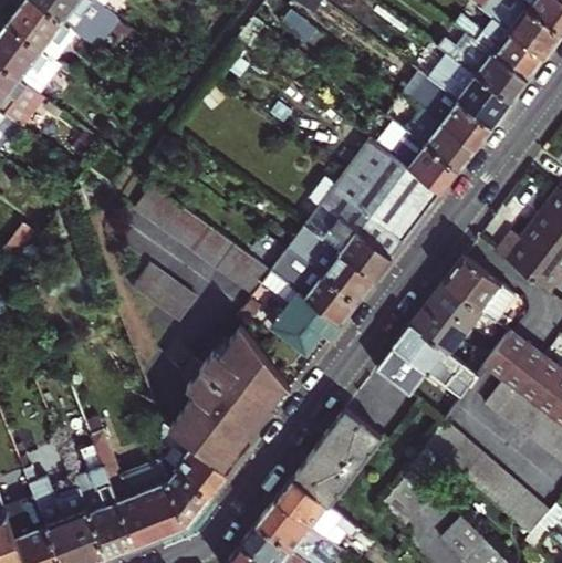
[(77,32),(34,0),(22,0),(17,8),(6,22),(56,61),(77,32)]
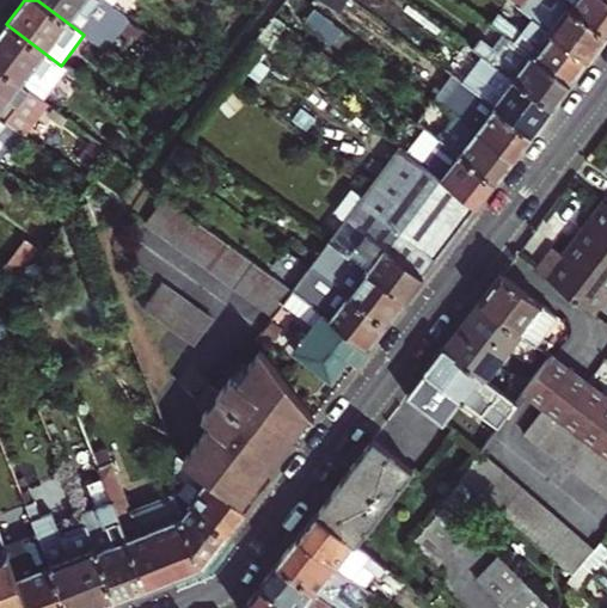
[(110,6),(102,0),(37,0),(84,35),(105,50),(127,19),(110,6)]
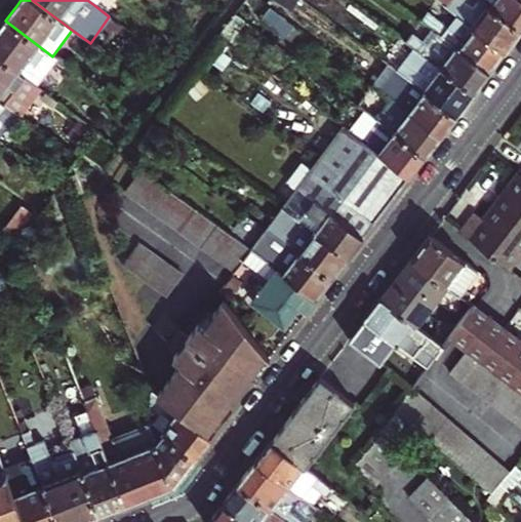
[(466,0),(428,0),(450,16),(501,54),(509,44),(517,33),(477,2),(472,8),(465,2),(466,0)]
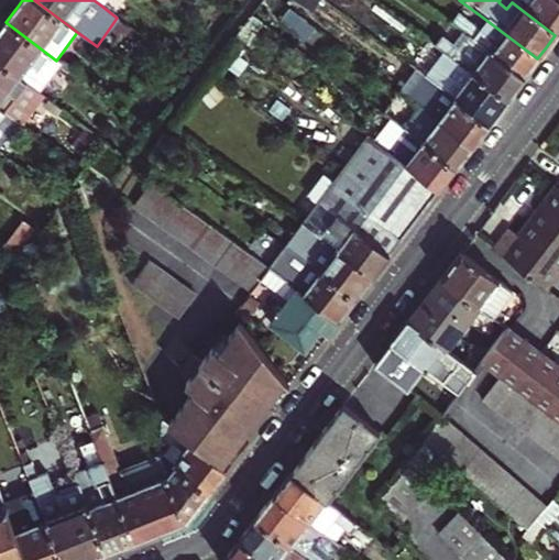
[(507,0),(512,2),(555,35),(558,30),(558,2),(555,0),(507,0)]
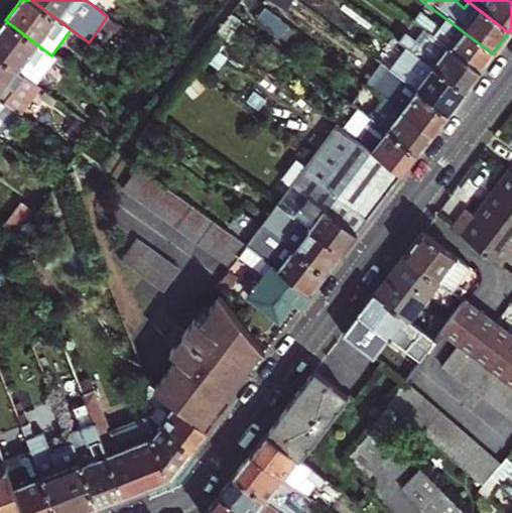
[(276,39),(286,27),(262,9),(252,22),(276,39)]
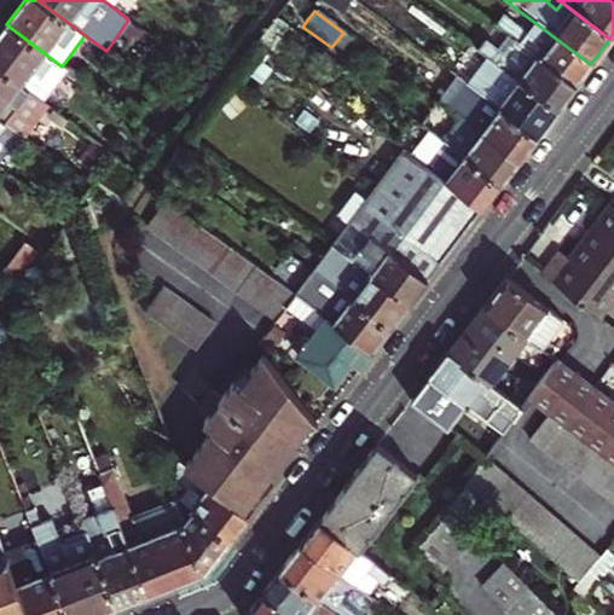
[(267,50),(285,27),(273,18),(256,41),(267,50)]
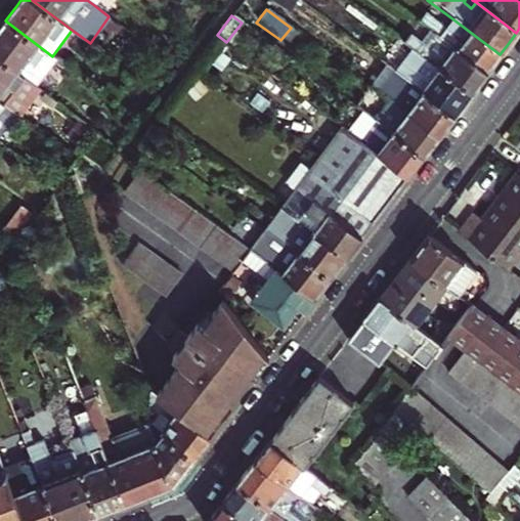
[(417,24),(427,31),(484,75),(492,64),(500,54),(449,16),(440,29),(423,15),(417,24)]
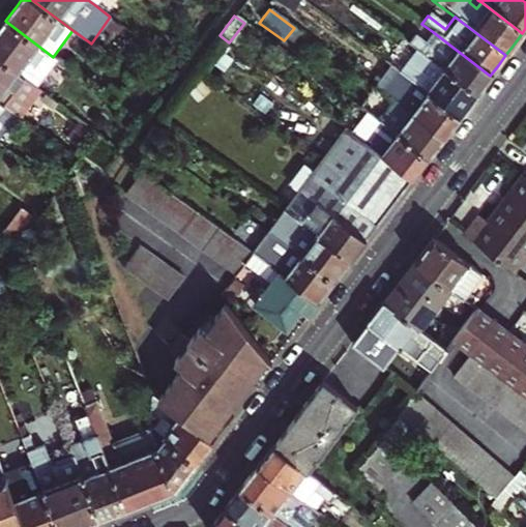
[(0,57),(38,87),(59,61),(53,57),(5,21),(0,27),(0,57)]
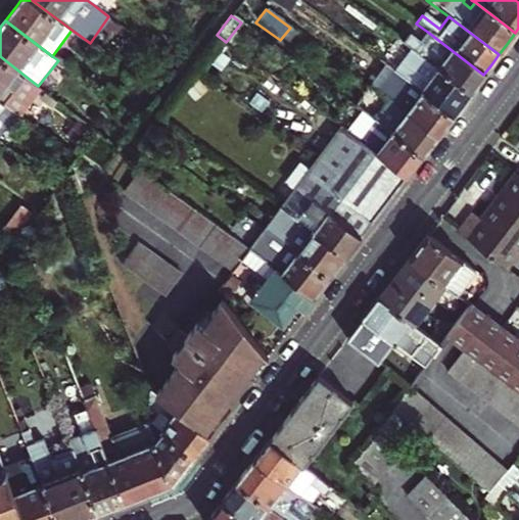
[(483,75),(426,31),(418,42),(408,35),(402,43),(421,57),(468,94),(476,85),(483,75)]
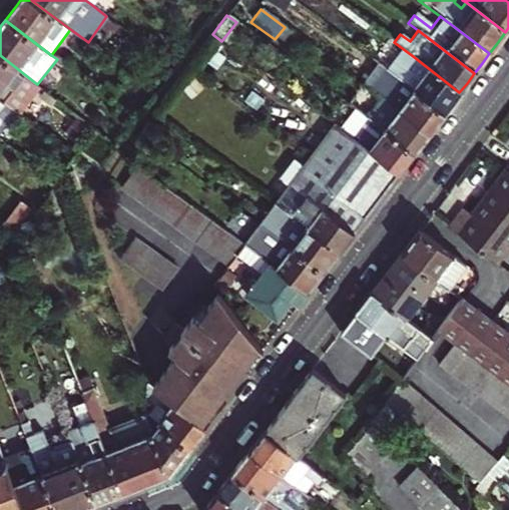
[(364,55),(352,46),(346,55),(358,65),(364,55)]
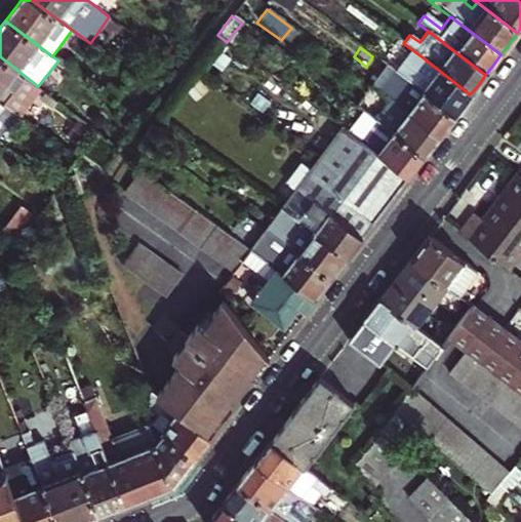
[(0,97),(4,102),(23,115),(42,89),(38,86),(0,56),(0,97)]
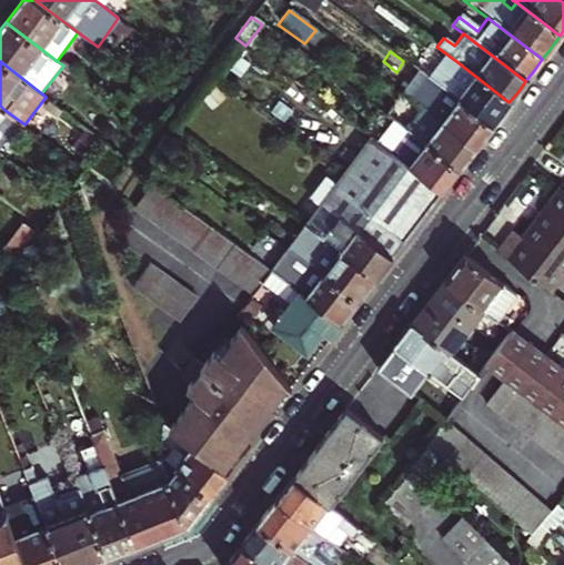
[(509,102),(457,62),(439,88),(491,128),(500,114),(509,102)]
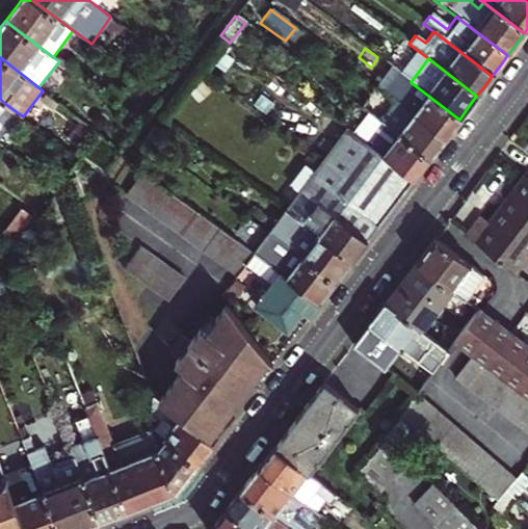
[(411,82),(391,68),(376,88),(394,103),(444,140),(451,130),(459,120),(411,82)]
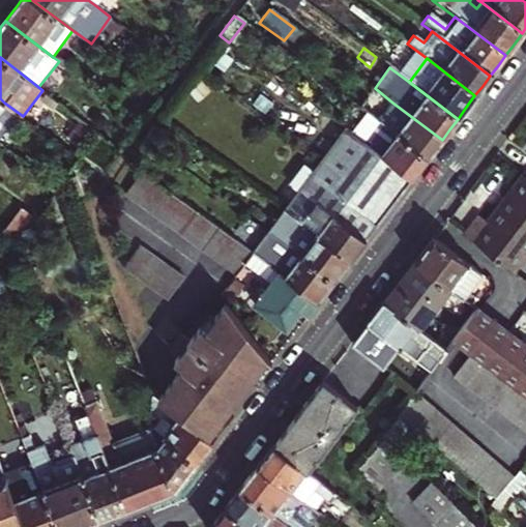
[(185,95),(194,106),(206,95),(198,85),(185,95)]
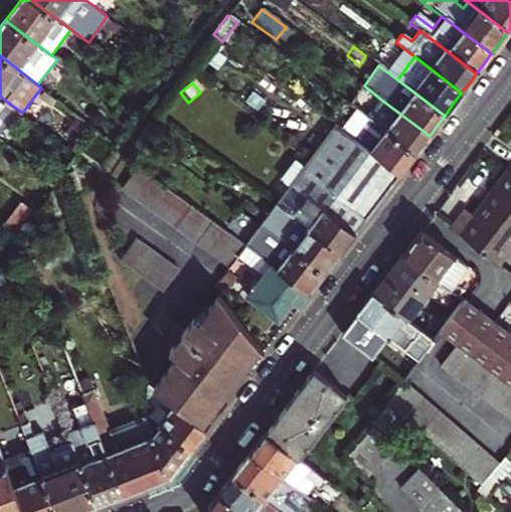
[(250,94),(242,105),(254,114),(263,103),(250,94)]
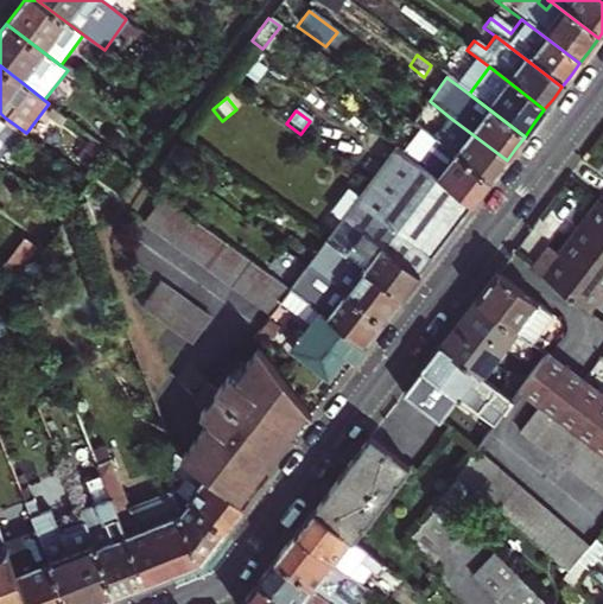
[(432,132),(429,138),(489,183),(497,171),(507,160),(450,118),(440,131),(442,133),(438,137),(432,132)]
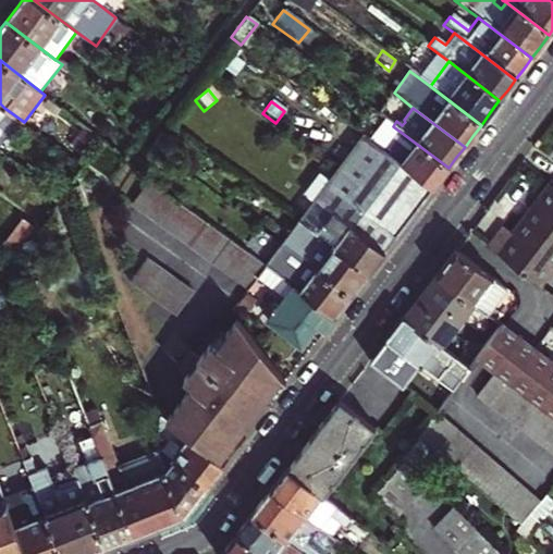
[(449,168),(393,126),(383,119),(367,140),(432,189),(440,179),(449,168)]
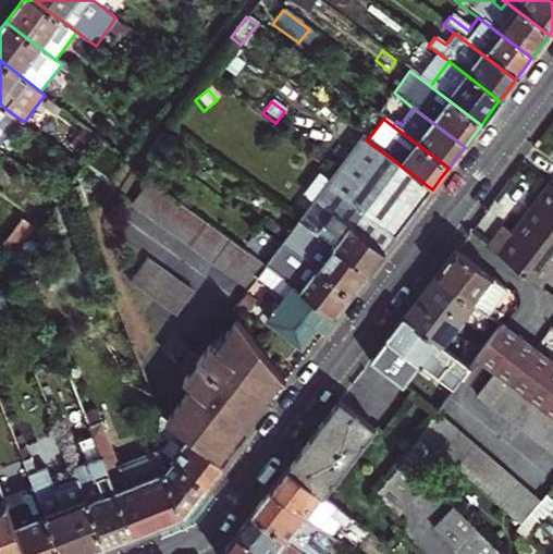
[(315,200),(314,200),(383,254),(432,189),(367,140),(363,136),(315,200)]
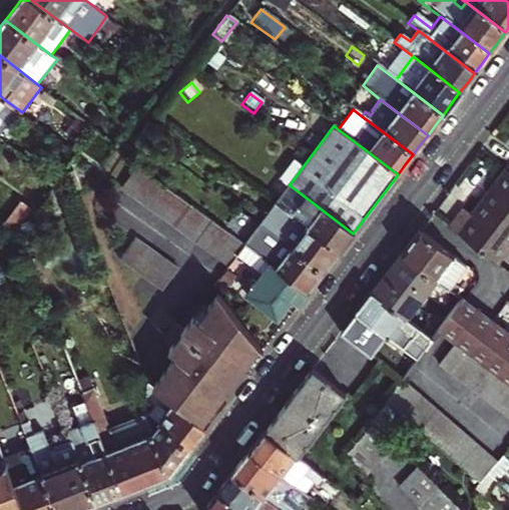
[(132,176),(124,187),(230,265),(232,261),(244,244),(245,243),(139,166),(132,176)]
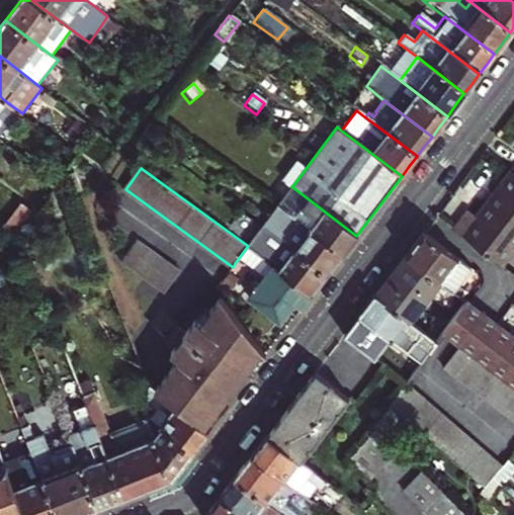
[(456,229),(501,263),(513,246),(513,171),(480,218),(476,213),(472,210),(456,229)]
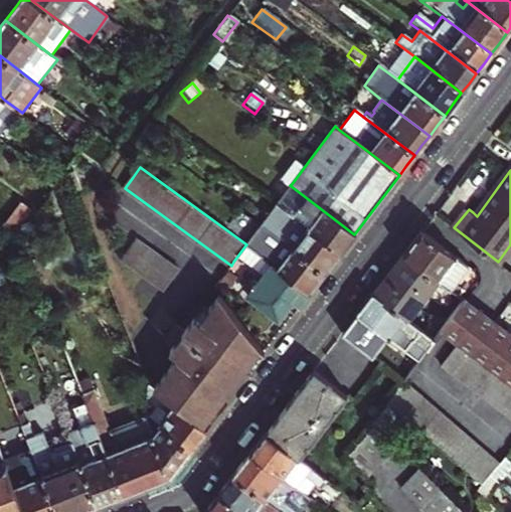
[(354,234),(290,185),(276,205),(275,206),(339,254),(346,244),(354,234)]
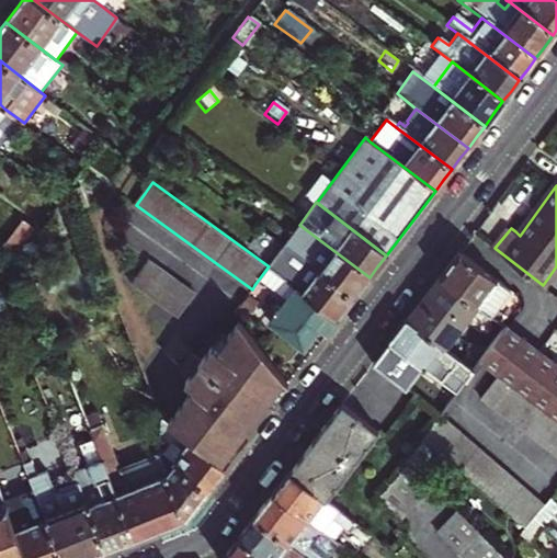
[(370,277),(299,225),(283,248),(353,299),(361,288),(370,277)]
